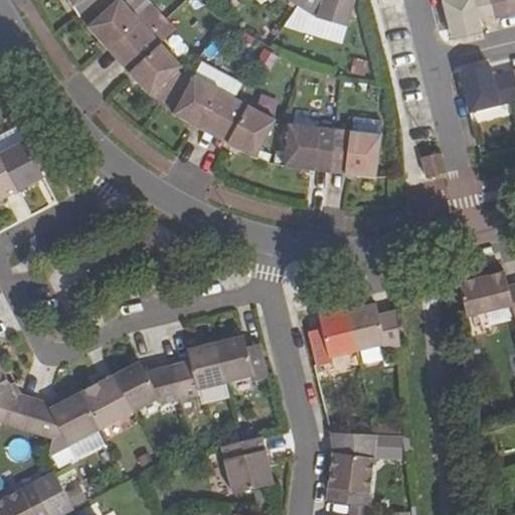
[(102,0),(68,0),(72,6),(79,16),(102,0)]
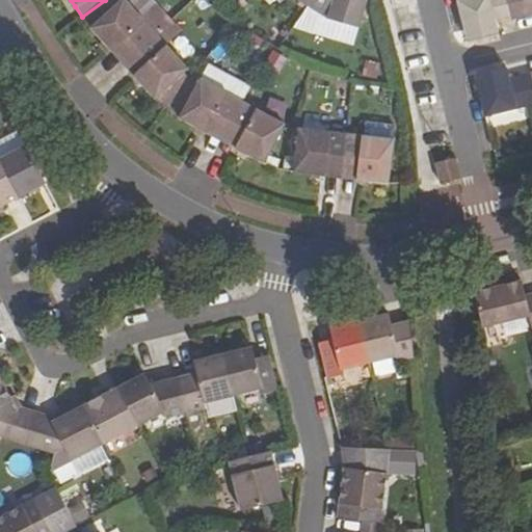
[(105,0),(82,17),(90,28),(122,63),(156,32),(169,20),(151,0),(121,0),(118,2),(115,0),(105,0)]
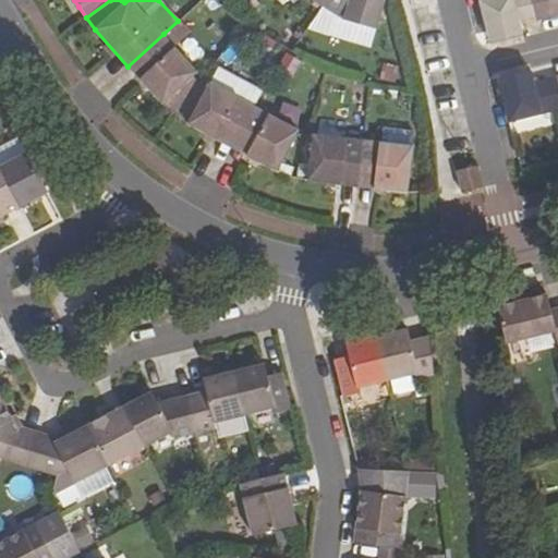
[(347,20),(375,27),(384,0),(324,0),(320,4),(347,20)]
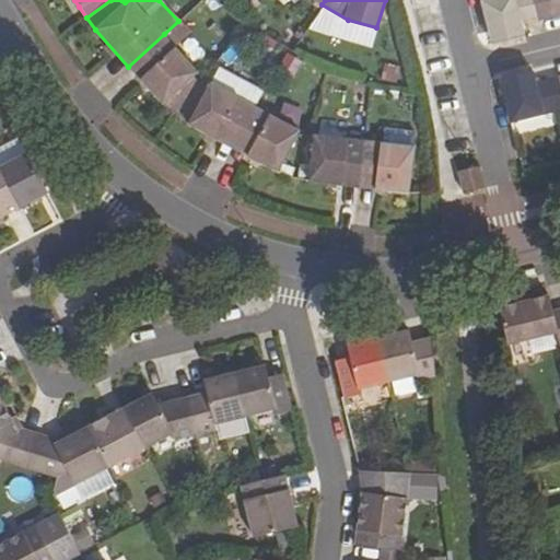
[(480,0),(491,44),(525,35),(523,23),(538,20),(533,0),(480,0)]
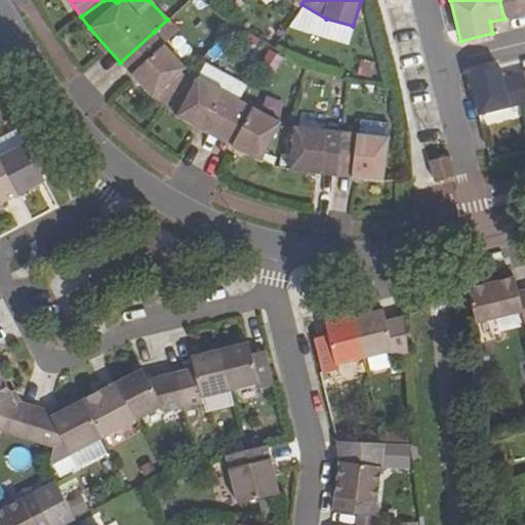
[(524,0),(499,0),(505,18),(524,13),(524,0)]
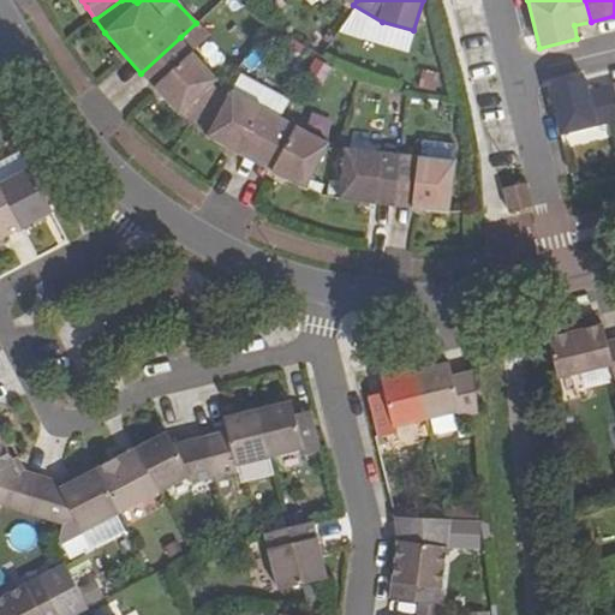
[(141,73),(178,113),(218,79),(195,53),(210,39),(196,23),(180,37),(141,73)]
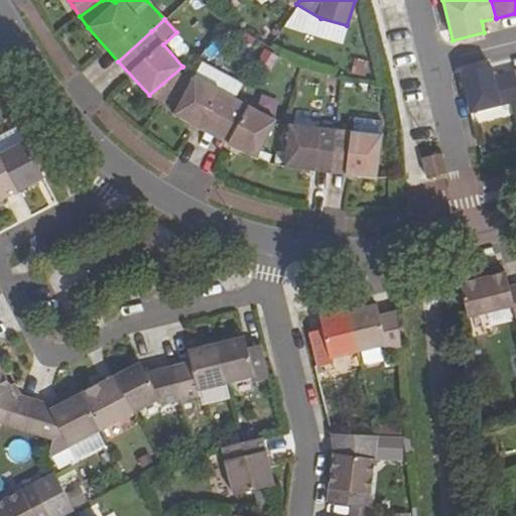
[(194,76),(235,97),(242,85),(197,60),(187,72),(194,76)]
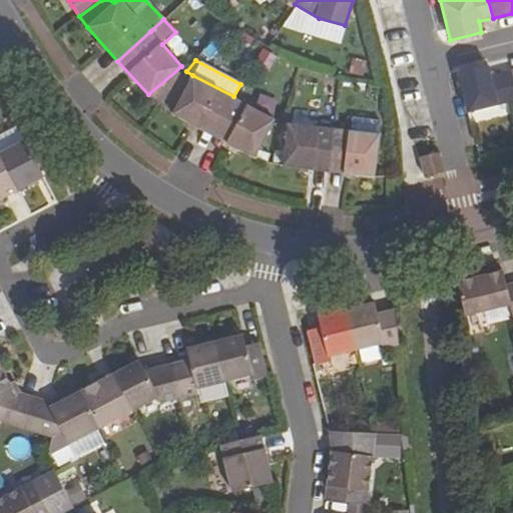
[(458,70),(468,111),(512,100),(512,95),(507,70),(491,74),(489,63),(458,70)]
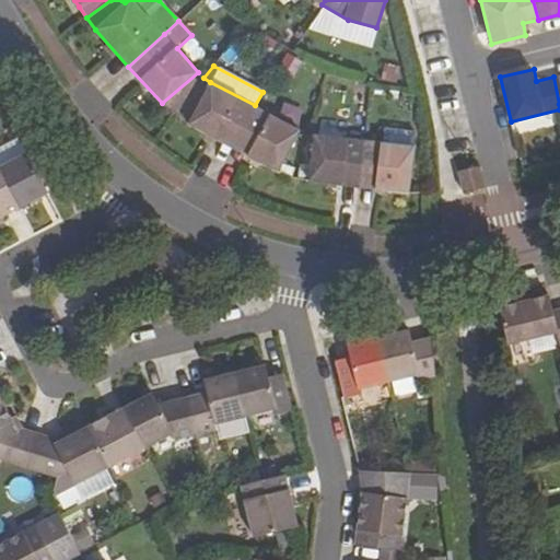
[(188,125),(232,148),(255,105),(210,82),(188,125)]
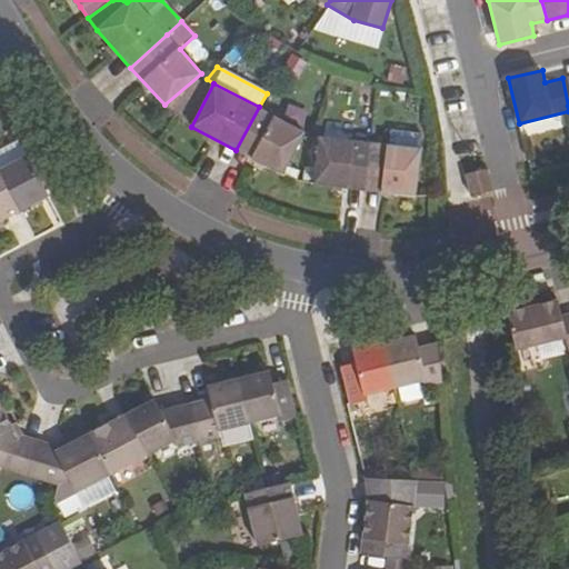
[(236,150),(280,175),(305,132),(259,107),(236,150)]
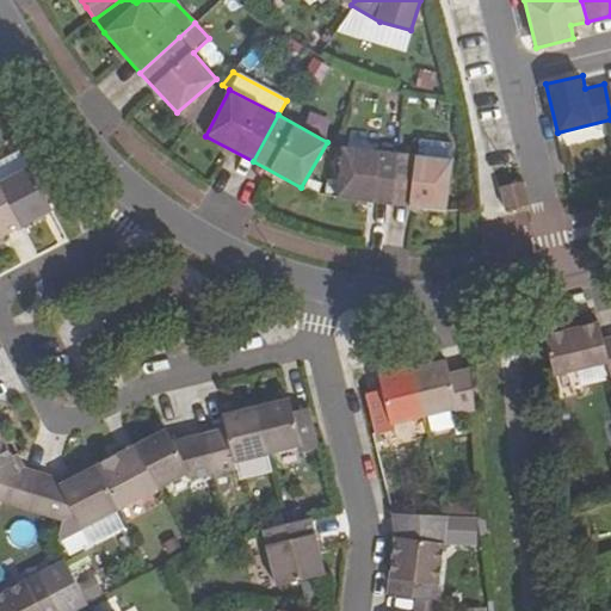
[(397,152),(392,204),(446,210),(452,159),(450,159),(452,142),(420,139),(418,155),(397,152)]
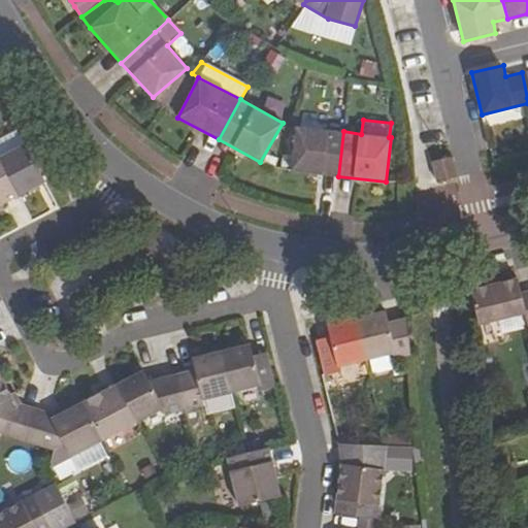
[(297,125),(291,171),(338,176),(343,131),(297,125)]
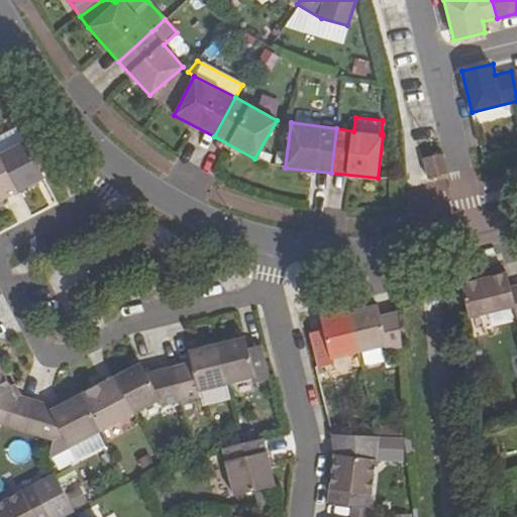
[(0,151),(24,140),(17,127),(0,135),(0,151)]
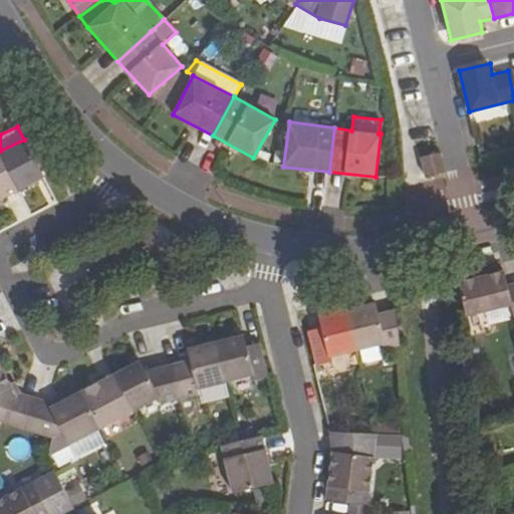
[(0,151),(0,155),(19,192),(44,178),(24,140),(0,151)]
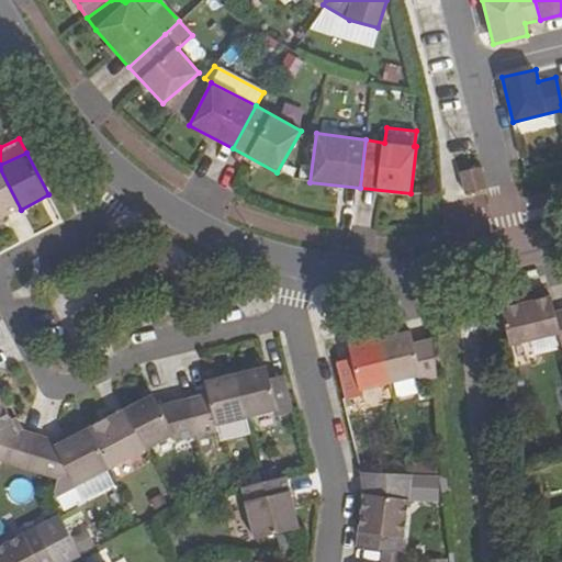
[(461,171),(465,193),(489,189),(481,166),(461,171)]
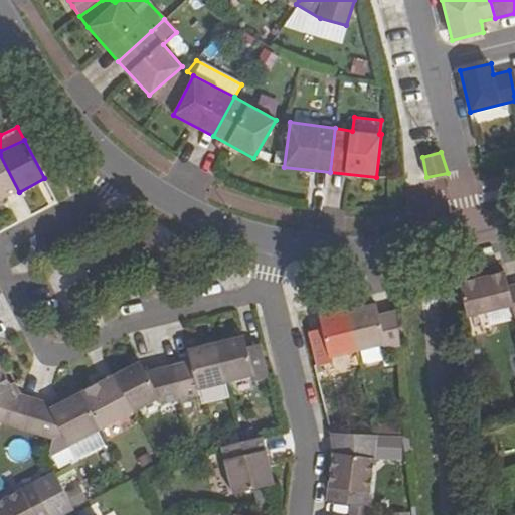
[(0,201),(19,192),(0,155),(0,201)]
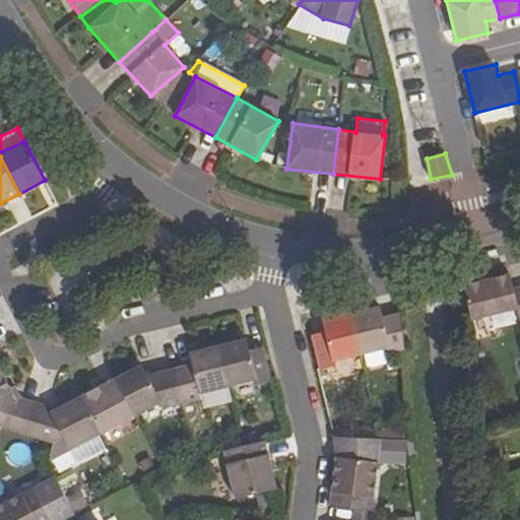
[(464,284),(471,319),(518,309),(519,314),(519,288),(514,290),(510,274),(464,284)]
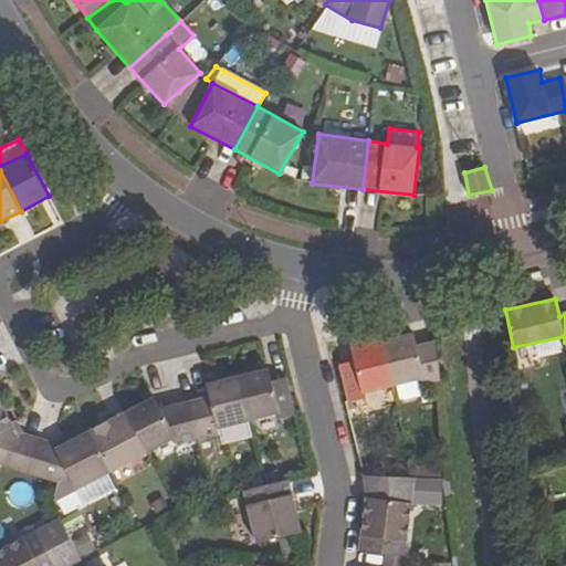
[(381,342),(391,386),(421,378),(425,384),(441,379),(438,341),(416,346),(412,334),(381,342)]
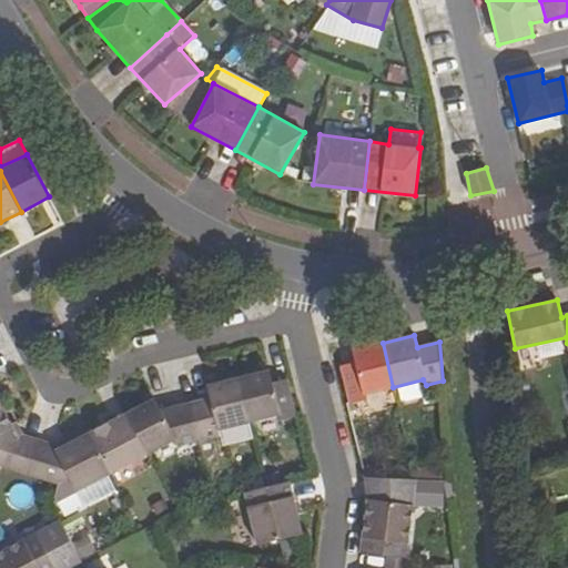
[(340,366),(350,404),(365,401),(364,394),(393,387),(383,343),(352,350),(355,363),(340,366)]
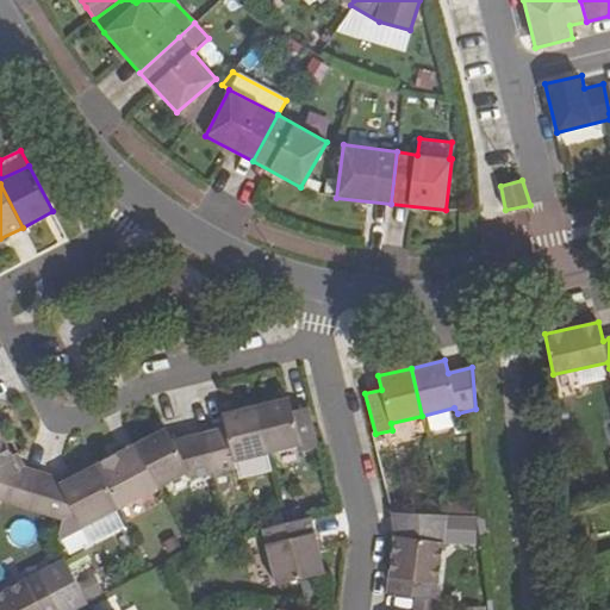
[(256,406),(267,454),(298,444),(302,453),(317,448),(309,408),(293,411),(290,398),(256,406)]
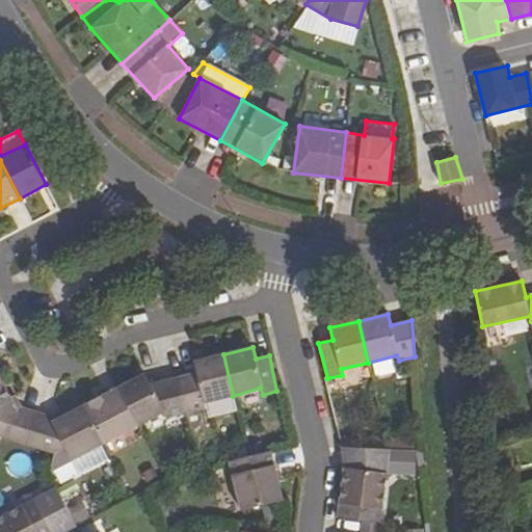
[(178,377),(186,413),(206,408),(205,402),(233,396),(223,354),(193,362),(195,372),(178,377)]
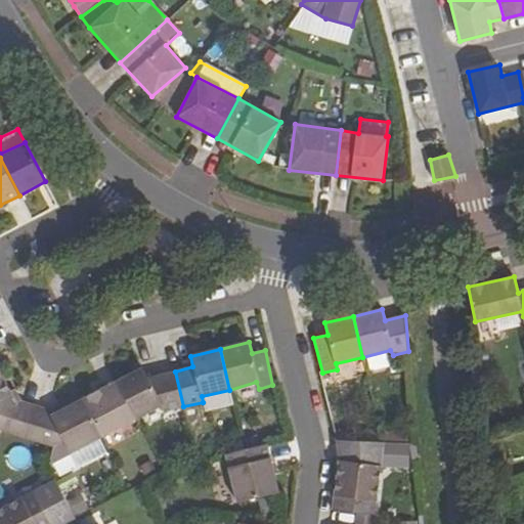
[(117,383),(136,419),(161,406),(165,411),(183,406),(175,372),(148,379),(142,368),(117,383)]
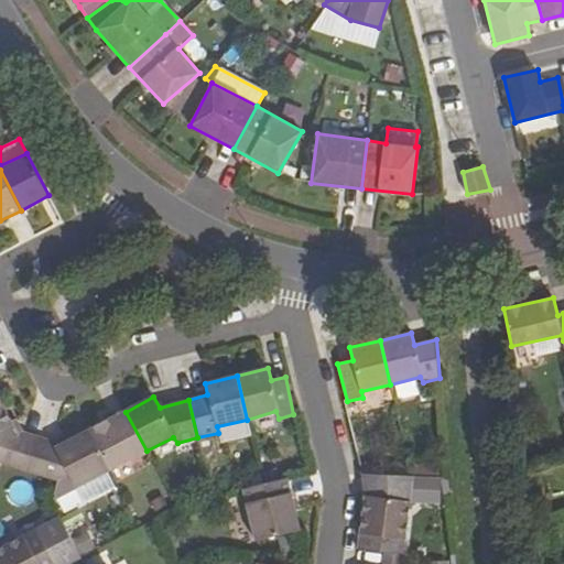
[(4,409),(0,410),(0,464),(26,472),(36,441),(19,436),(4,409)]
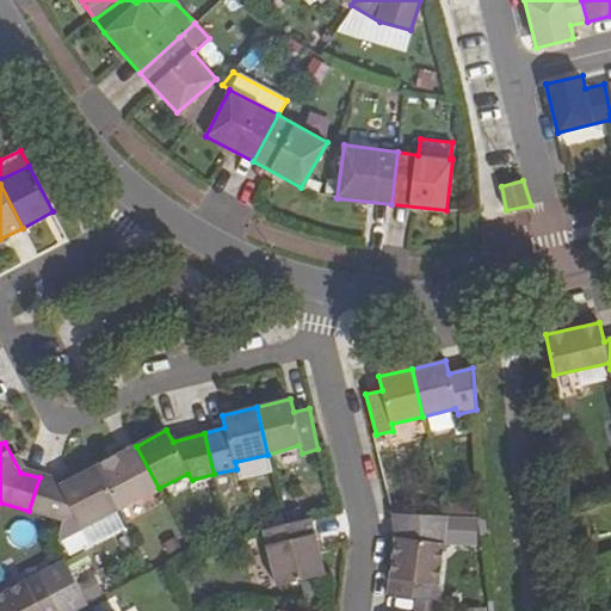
[(97,466),(119,508),(159,488),(136,446),(97,466)]
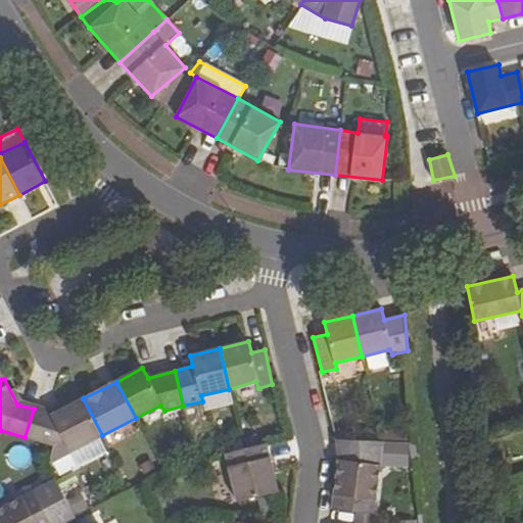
[(51,463),(69,453),(98,437),(102,435),(83,398),(52,415),(34,409),(25,437),(52,445),(49,460),(51,463)]
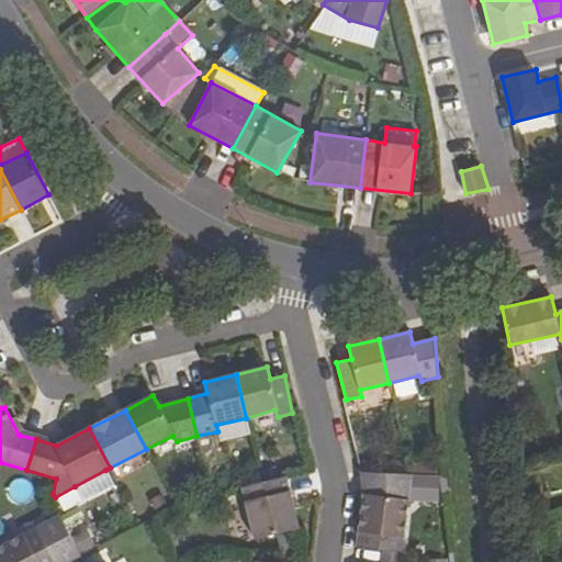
[(362,473),(404,475),(405,462),(363,461),(362,473)]
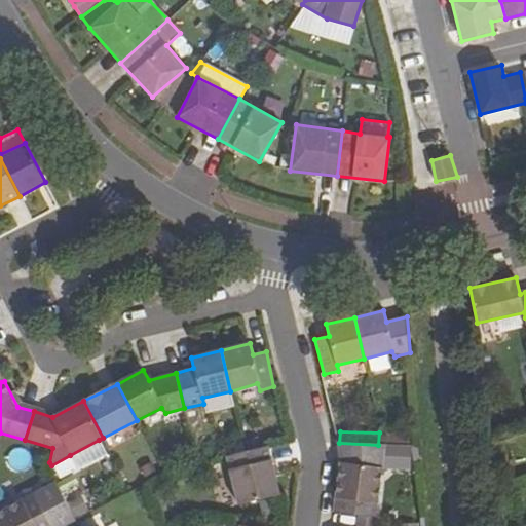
[(107,454),(99,440),(70,455),(78,470),(107,454)]
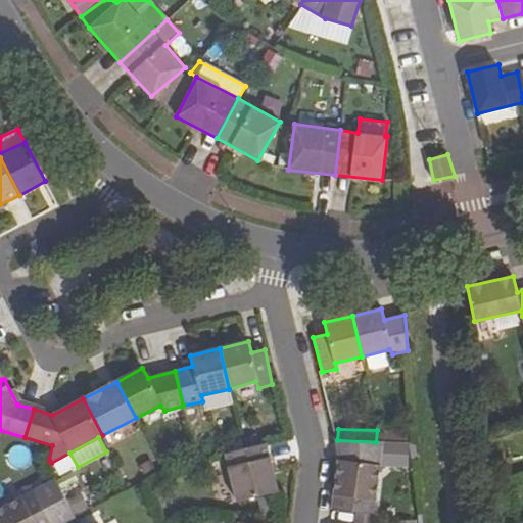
[(372,522),(380,465),(384,442),(376,442),(337,440),(336,440),(338,460),(331,509),(358,513),(355,522),(372,522)]
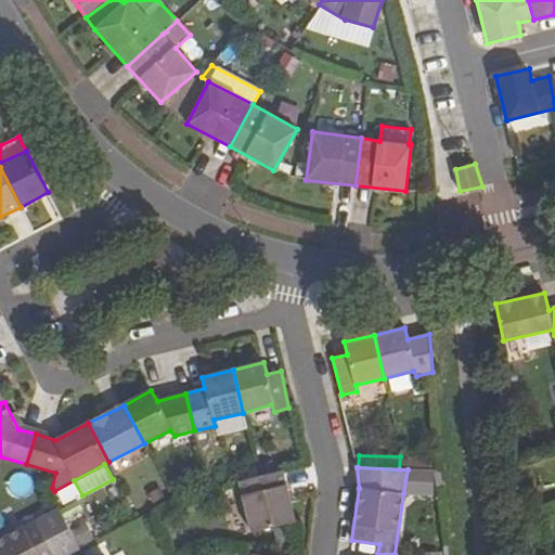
[(240,481),(253,531),(295,521),(283,470),(257,476),(240,481)]
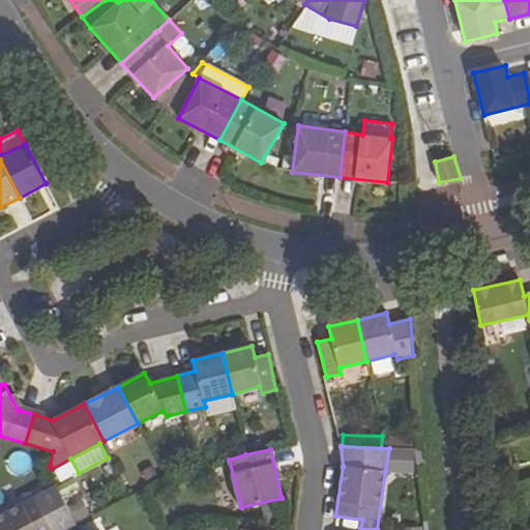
[(0,529),(64,529),(76,525),(56,487),(0,516),(0,529)]
